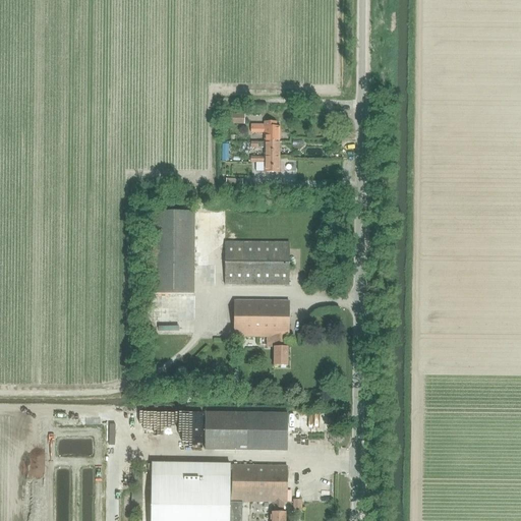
[(243,116),(229,116),(229,125),(243,125),(243,116)]
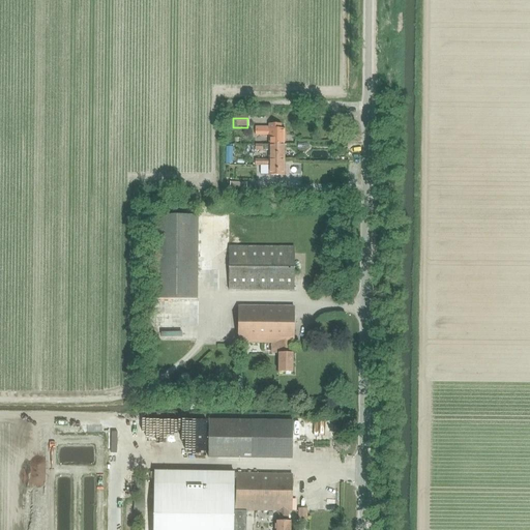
[(284,145),(284,130),(281,130),(281,125),(268,125),(268,127),(255,127),(255,136),(268,136),(268,145),(284,145)]
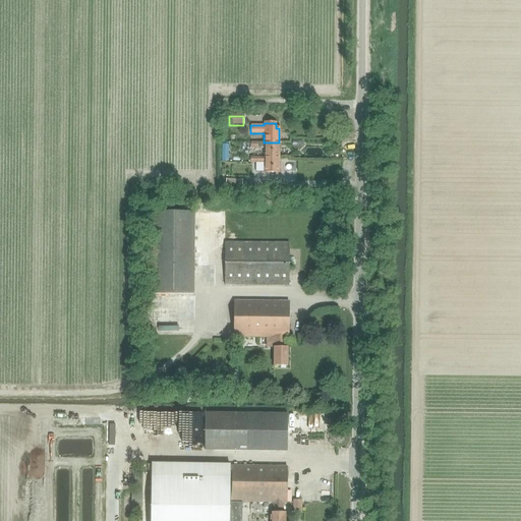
[(264,158),(279,158),(279,142),(264,142),(250,142),(250,149),(258,149),(264,149),(264,157),(264,158)]
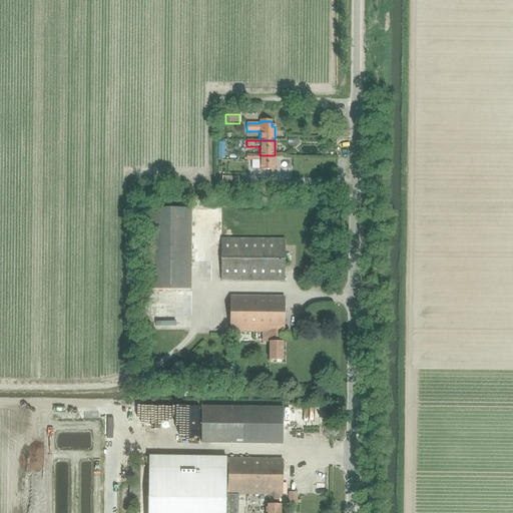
[(260,170),(276,170),(276,169),(275,169),(275,155),(260,155),(260,154),(246,154),(246,160),(260,160),(260,169),(260,170)]
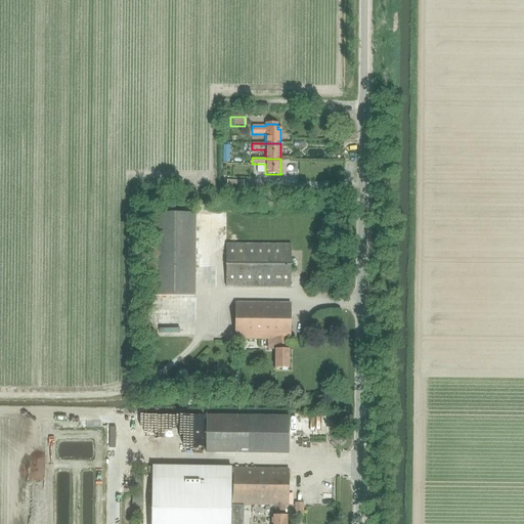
[(194,214),(154,214),(154,297),(194,297),(194,214)]
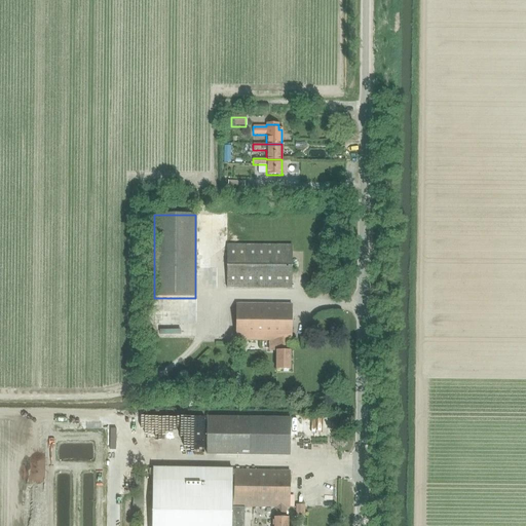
[(227,245),(226,288),(292,289),(292,246),(227,245)]
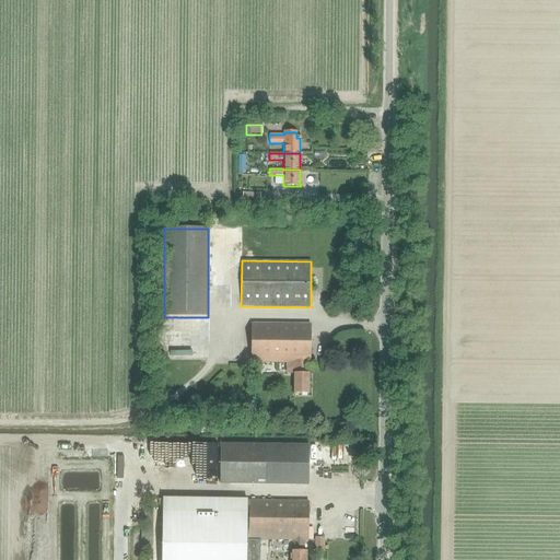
[(287,374),(294,374),(294,394),(308,394),(308,363),(310,363),(310,325),(252,324),(252,363),(287,363),(287,374)]
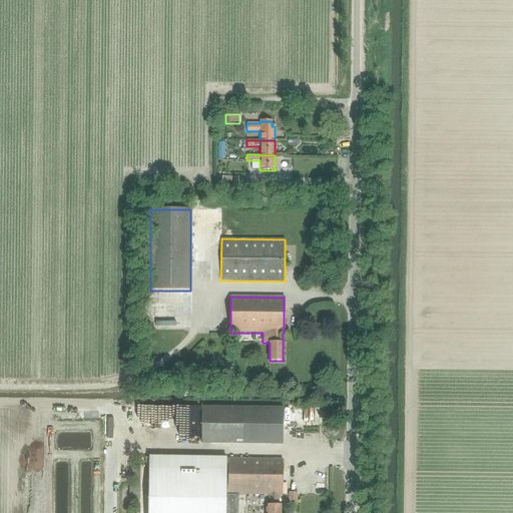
[(201,407),(200,444),(283,445),(283,408),(201,407)]
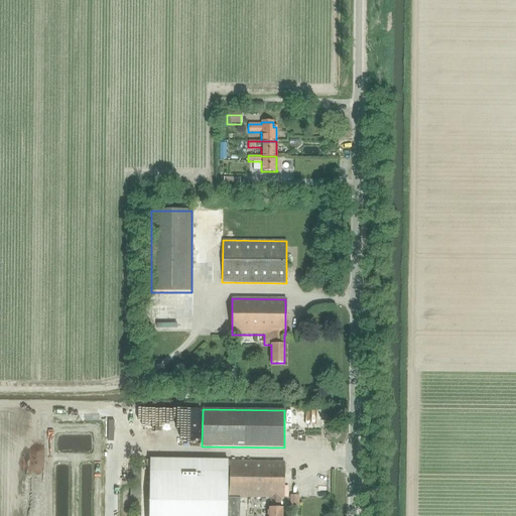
[(230,498),(240,498),(271,498),(271,508),(269,508),(268,515),(281,515),(282,508),(280,508),(280,498),(283,498),(283,463),(230,462),(230,474),(230,498)]
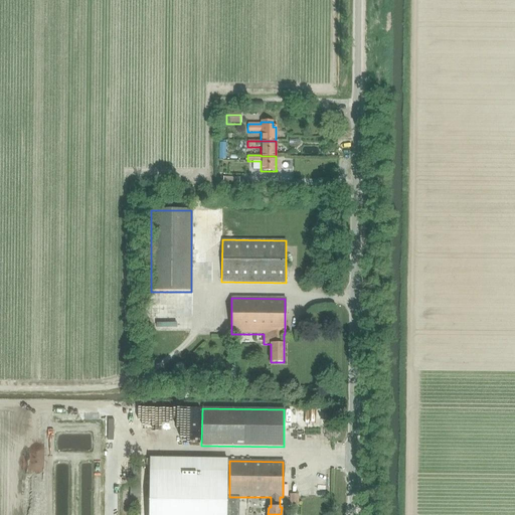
[(229,473),(149,472),(148,514),(238,514),(239,497),(229,497),(229,473)]
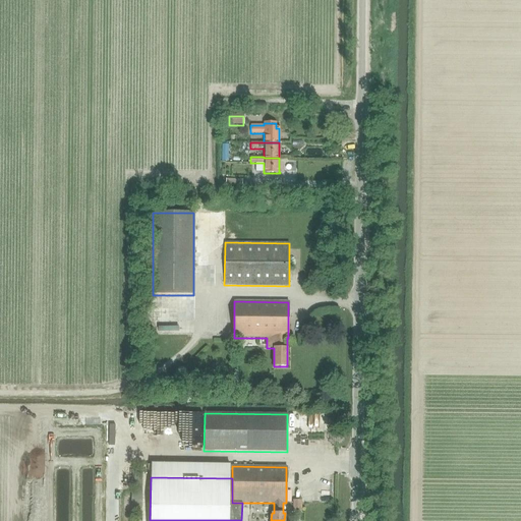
[(293,501),(293,513),(302,513),(302,501),(293,501)]
